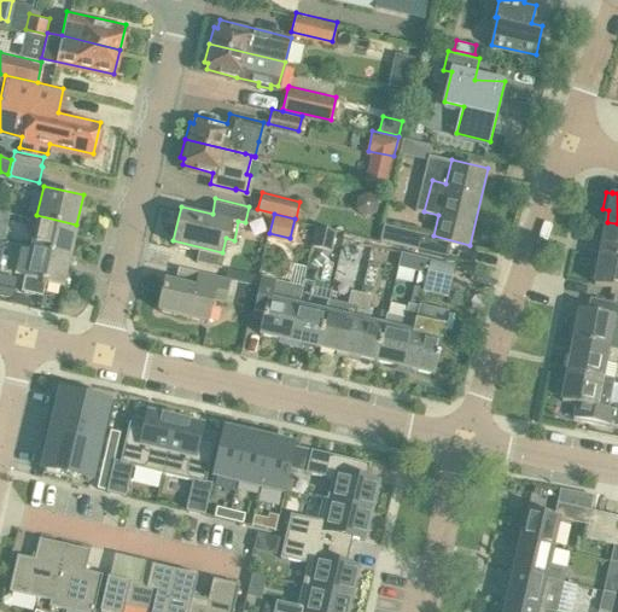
[(36,215),(30,244),(70,252),(76,225),(36,215)]
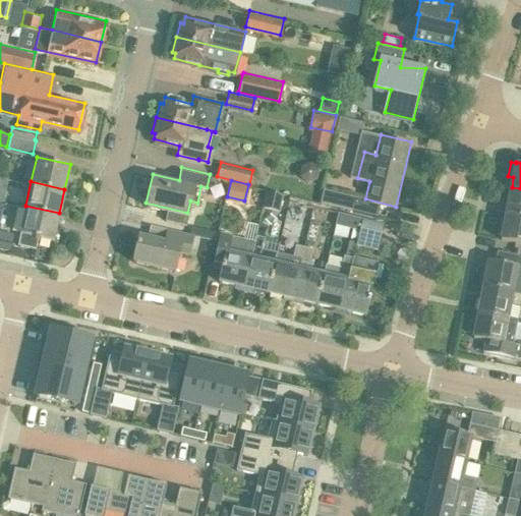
[(354,208),(357,194),(325,187),(322,201),(354,208)]
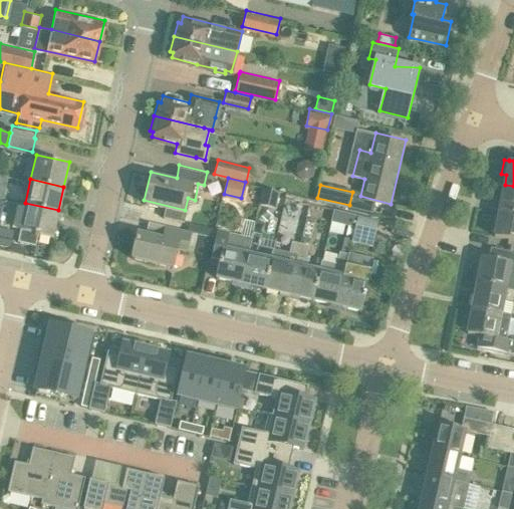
[(513,186),(505,185),(500,209),(513,211),(513,186)]
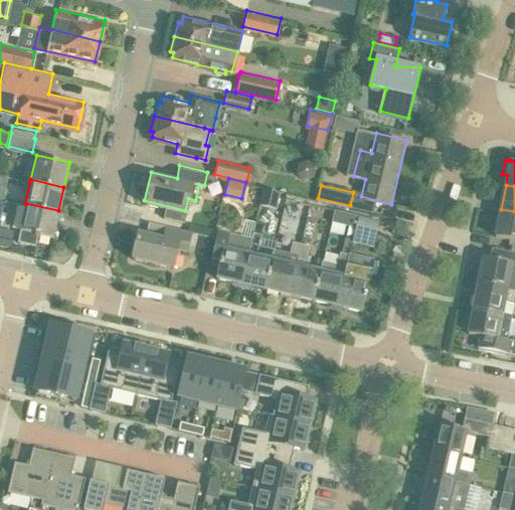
[(277,201),(280,190),(263,186),(261,198),(277,201)]
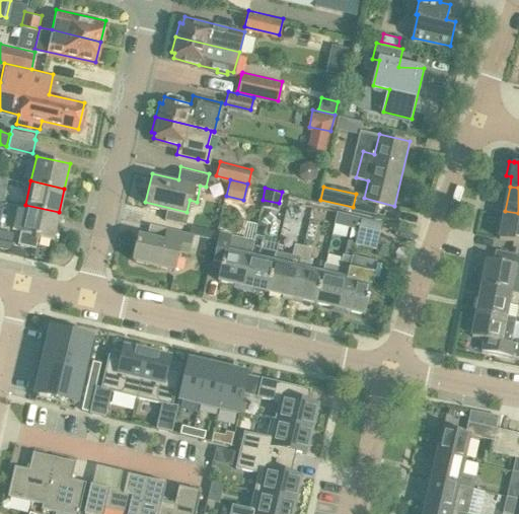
[(34,244),(38,233),(53,236),(59,212),(25,205),(17,240),(34,244)]
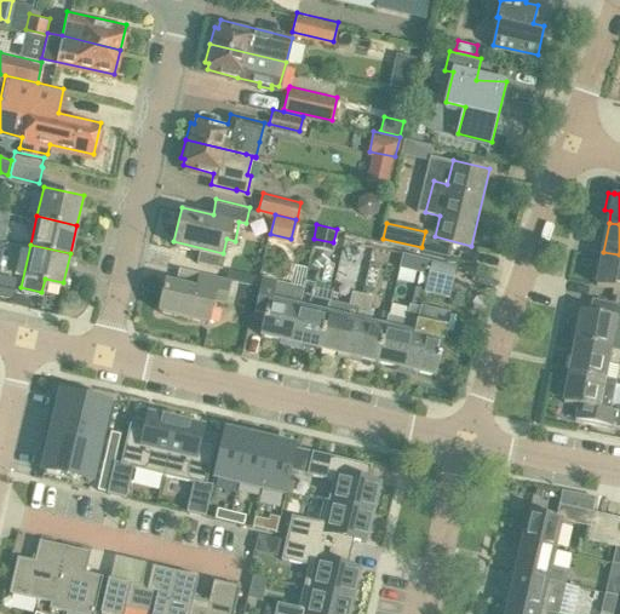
[(413,267),(417,253),(402,250),(399,263),(413,267)]
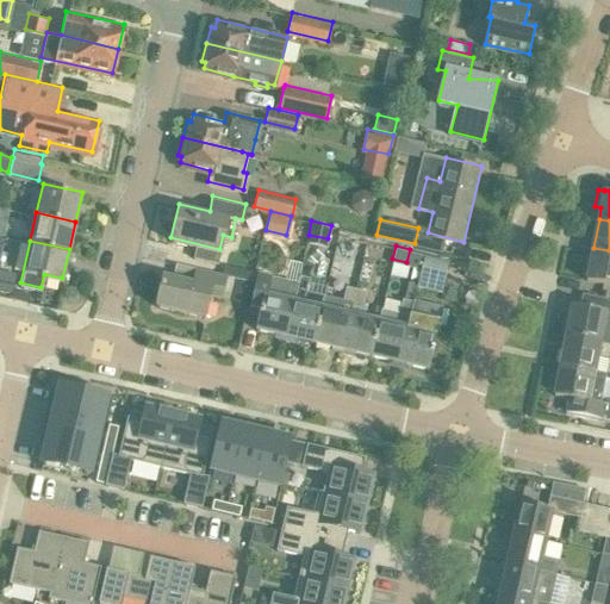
[(589,278),(609,281),(609,250),(593,248),(589,278)]
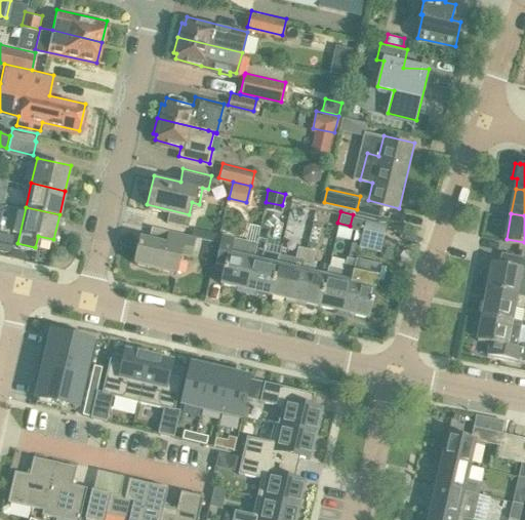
[(364,217),(362,229),(384,234),(387,223),(364,217)]
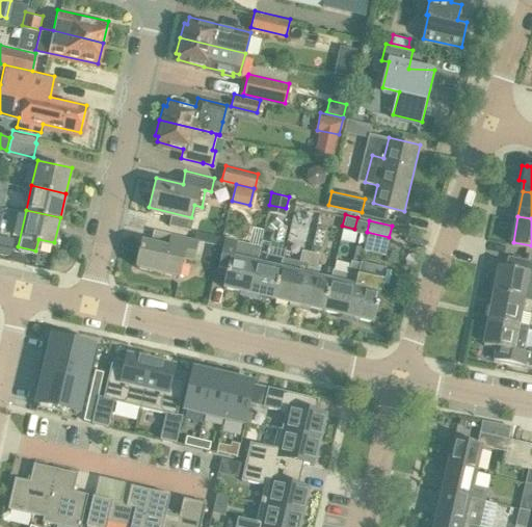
[(194,237),(197,237),(219,242),(221,234),(196,228),(194,237)]
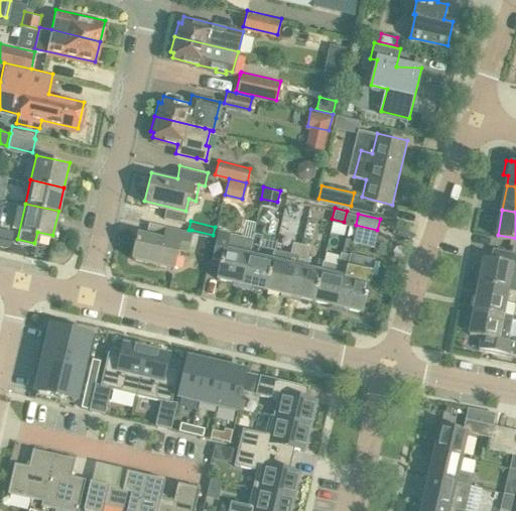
[(255,221),(253,231),(261,232),(263,223),(255,221)]
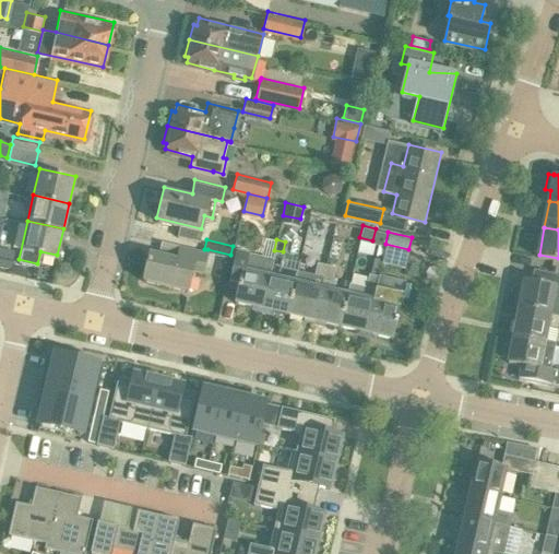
[(203,270),(204,264),(211,266),(210,272),(227,277),(232,256),(207,250),(207,249),(204,249),(179,243),(176,256),(149,249),(142,278),(188,287),(192,268),(203,270)]
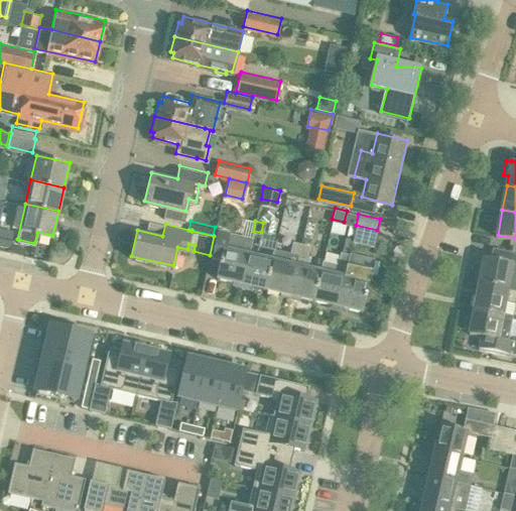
[(248,253),(251,244),(250,244),(252,236),(230,231),(230,230),(219,227),(211,262),(219,263),(217,275),(241,281),(248,253)]
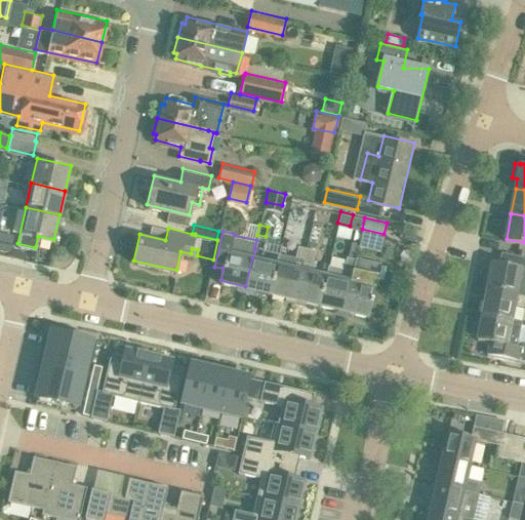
[(0,250),(9,253),(13,236),(0,233),(0,250)]
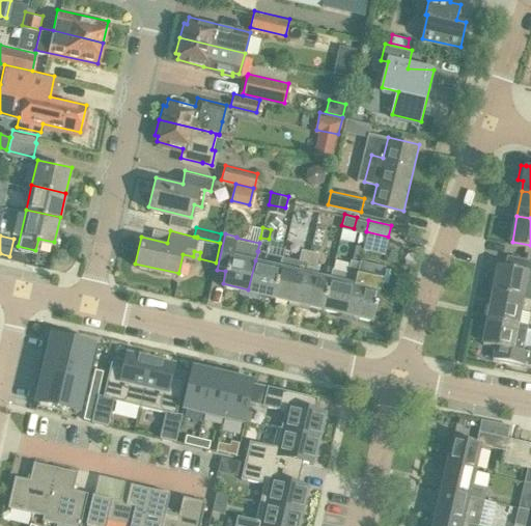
[(260,238),(259,243),(257,251),(258,251),(267,253),(267,251),(270,240),(269,239),(260,238)]
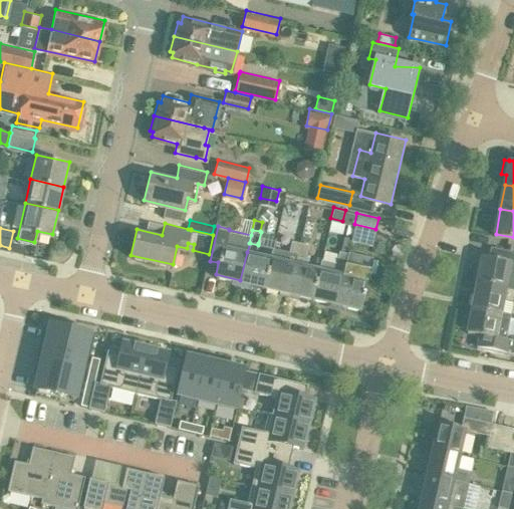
[(273,247),(270,258),(264,285),(288,291),(299,241),(291,239),(288,250),(273,247)]
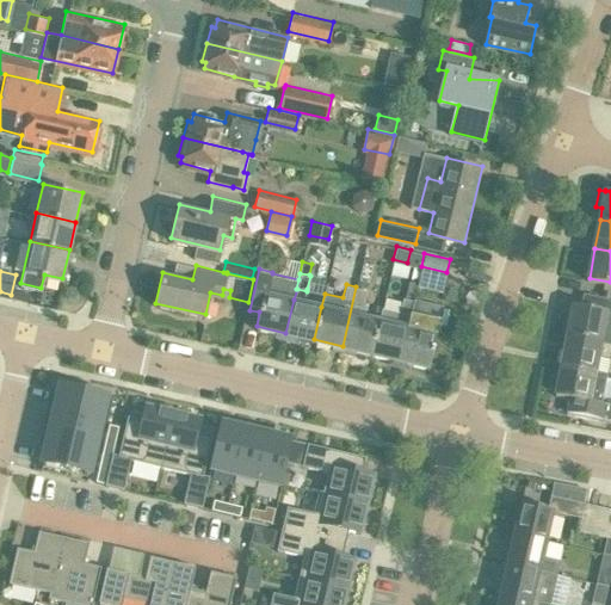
[(366,289),(356,286),(343,346),(370,353),(378,320),(364,316),(366,303),(364,302),(366,289)]
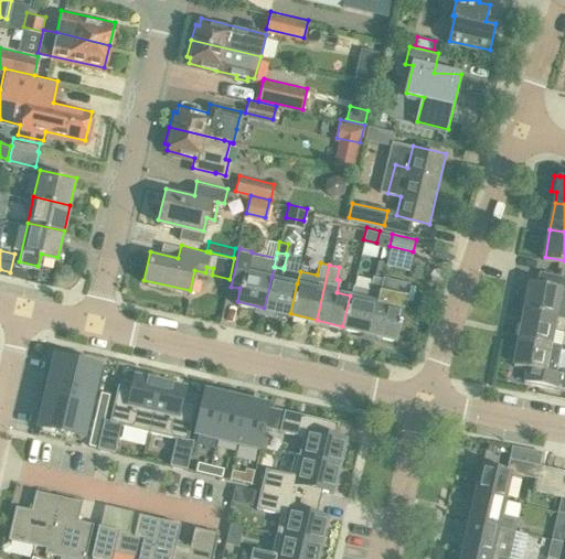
[(272,277),(264,308),(290,313),(297,283),(300,271),(284,267),(284,269),(275,267),(272,277)]
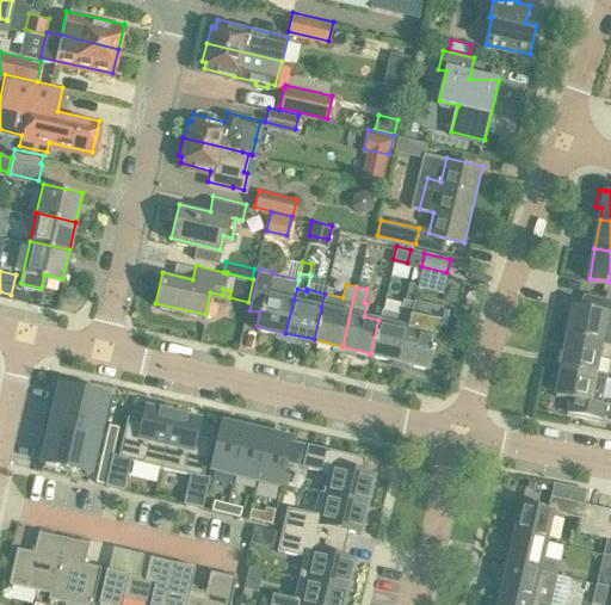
[(370,353),(399,359),(413,300),(403,297),(400,310),(382,307),(378,320),(370,353)]
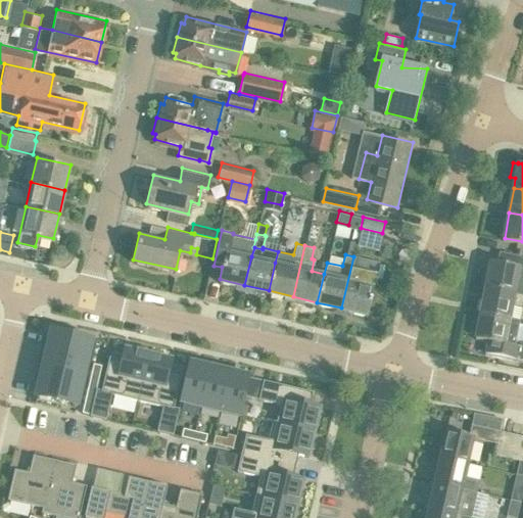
[(379,262),(363,259),(353,256),(341,308),(367,314),(373,285),(379,262)]
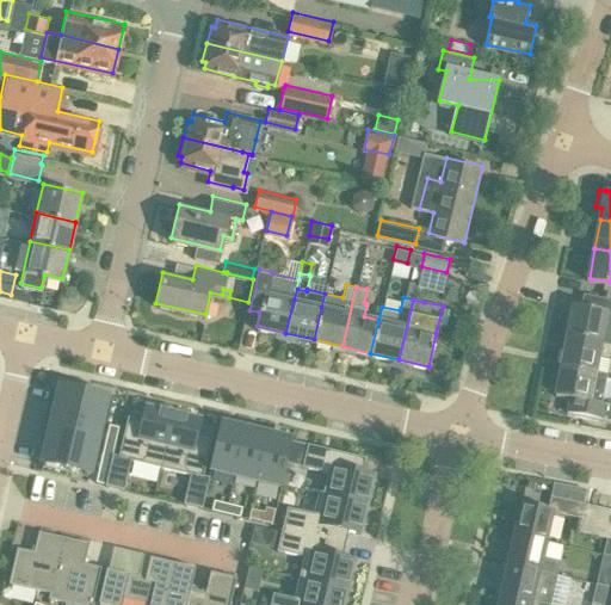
[(574,304),(568,334),(602,340),(609,341),(610,332),(610,310),(608,310),(574,304)]
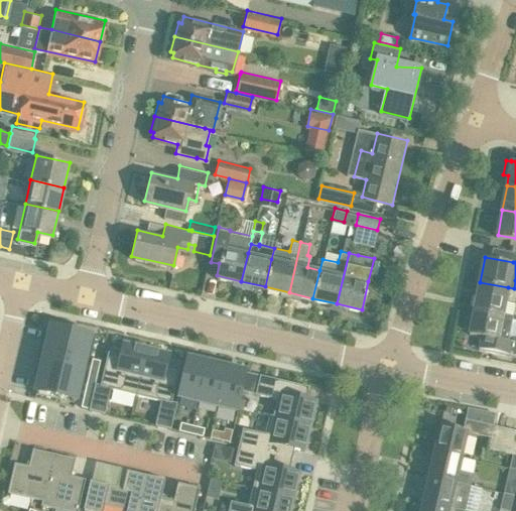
[(515,288),(514,288),(508,287),(480,282),(475,306),(503,312),(506,298),(514,300),(515,290),(515,288)]
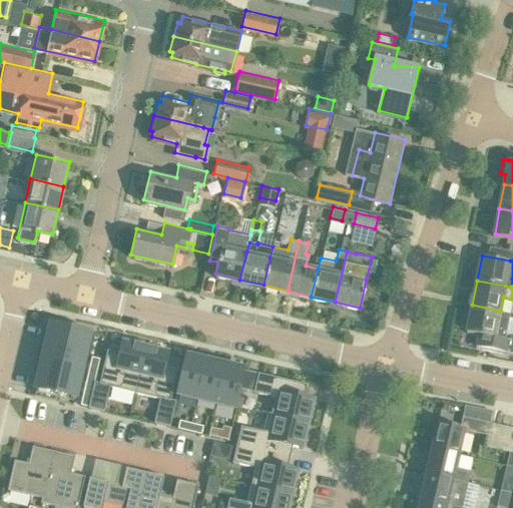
[(496,334),(500,311),(472,305),(467,329),(496,334)]
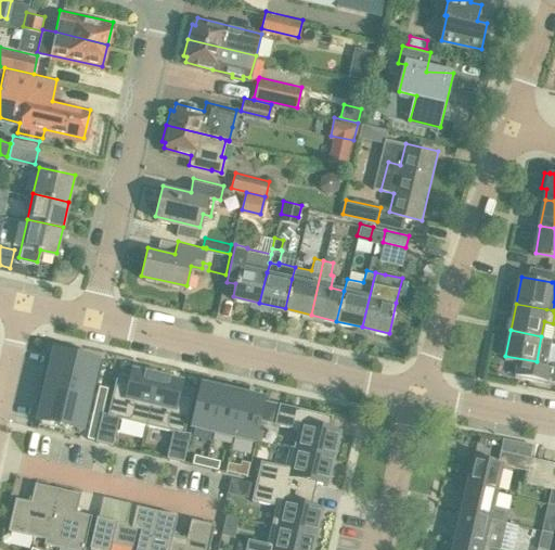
[(98,359),(54,348),(38,419),(81,429),(98,359)]
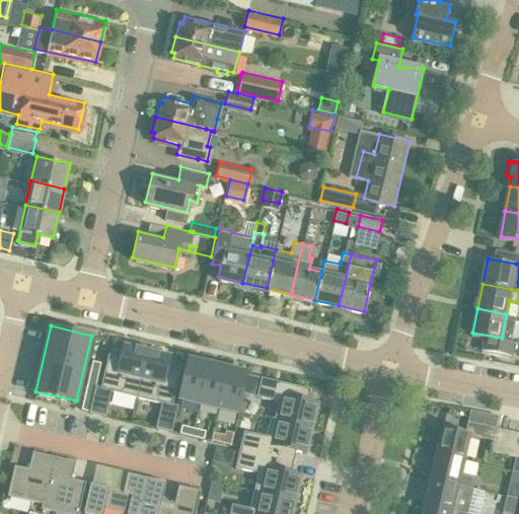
[(104,414),(130,419),(144,360),(147,348),(127,344),(124,355),(115,353),(108,352),(100,385),(94,384),(92,396),(89,409),(89,410),(104,414)]
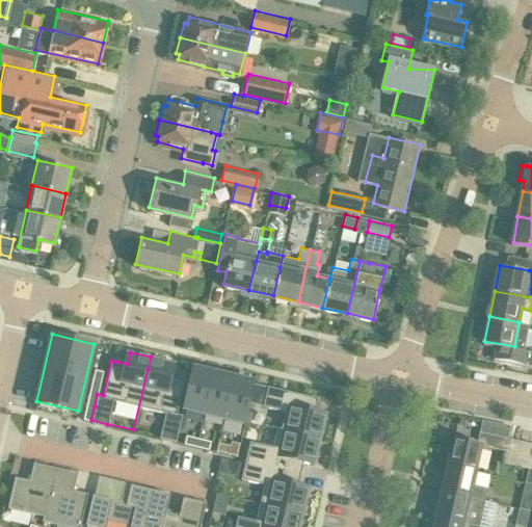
[(171,362),(151,357),(148,369),(133,429),(159,436),(176,440),(182,414),(176,413),(184,377),(168,374),(171,362)]
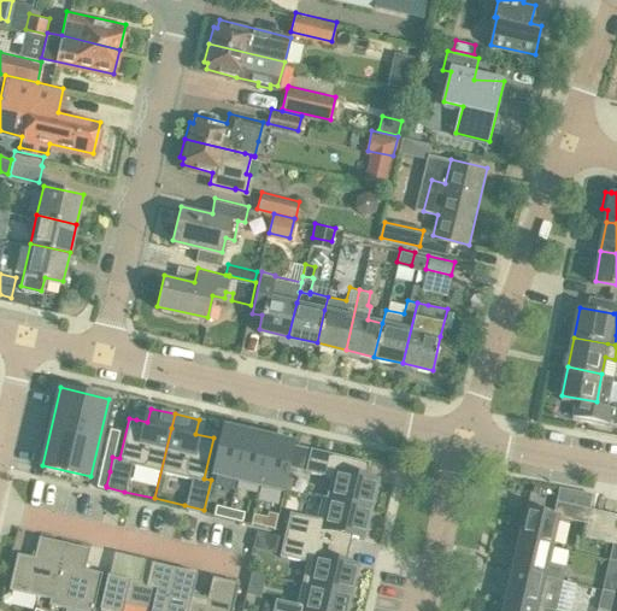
[(212,473),(236,477),(247,432),(223,426),(212,473)]
